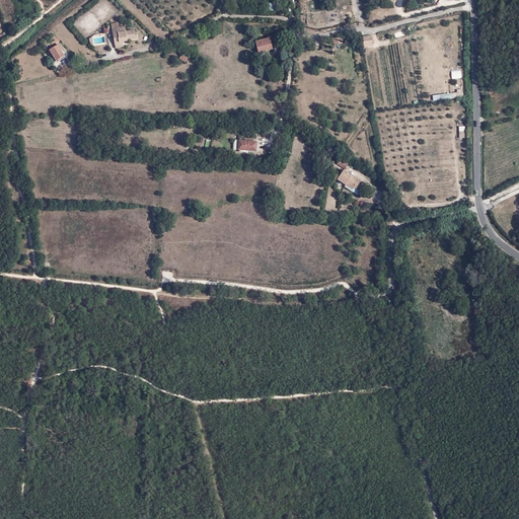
[(269,2),(268,9),(275,10),(277,4),(269,2)]
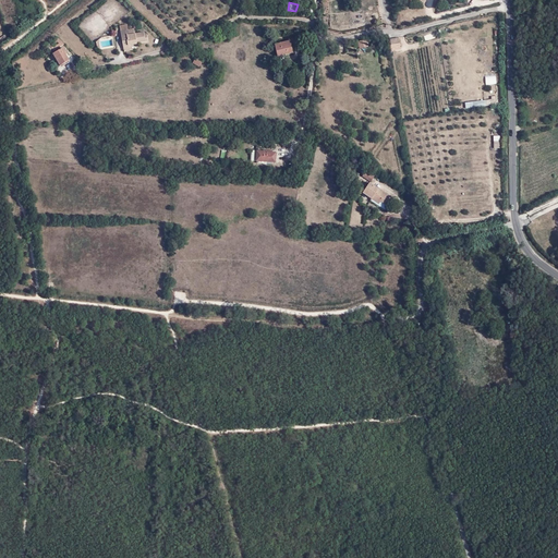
[(128,24),(120,25),(124,51),(133,50),(133,47),(138,46),(138,44),(149,43),(148,33),(146,33),(145,31),(136,33),(135,27),(129,28),(128,24)]
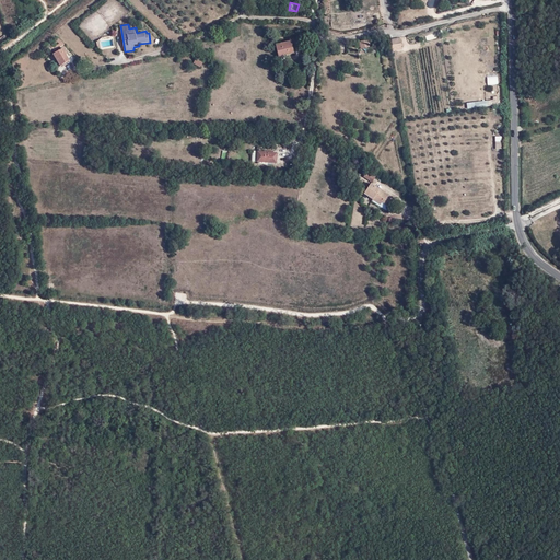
[(55,50),(63,44),(58,37),(50,44),(55,50)]
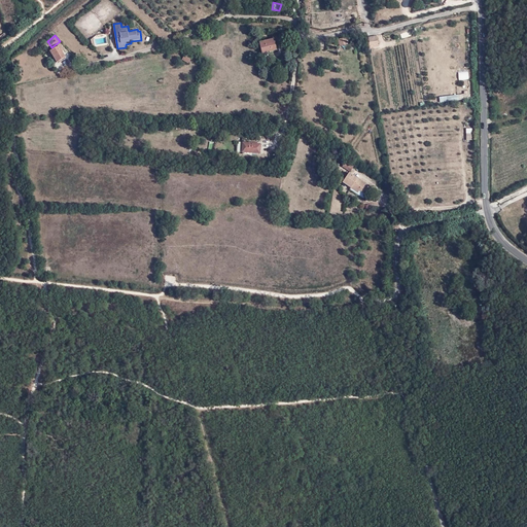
[(369,36),(370,46),(379,45),(377,35),(369,36)]
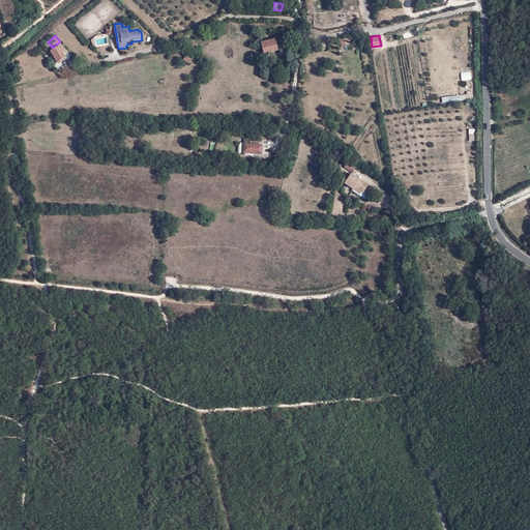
[(276,37),(262,41),(265,55),(280,51),(276,37)]
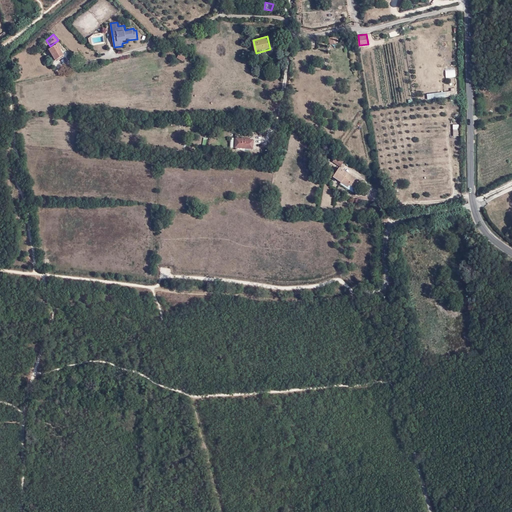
[(59,43),(49,49),(55,61),(65,55),(59,43)]
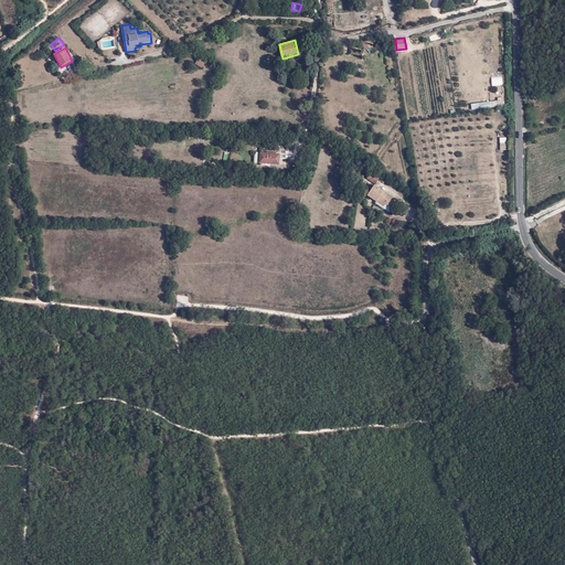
[(501,68),(488,70),(489,77),(502,76),(501,68)]
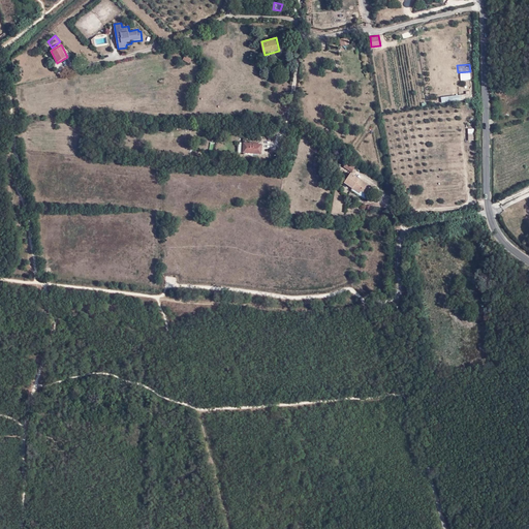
[(244,144),(244,153),(260,154),(261,145),(244,144)]
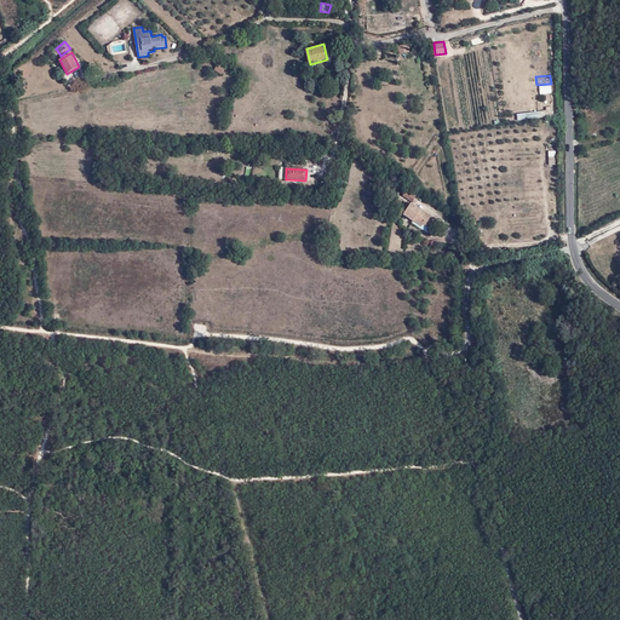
[(412,201),(417,194),(408,189),(403,196),(412,201)]
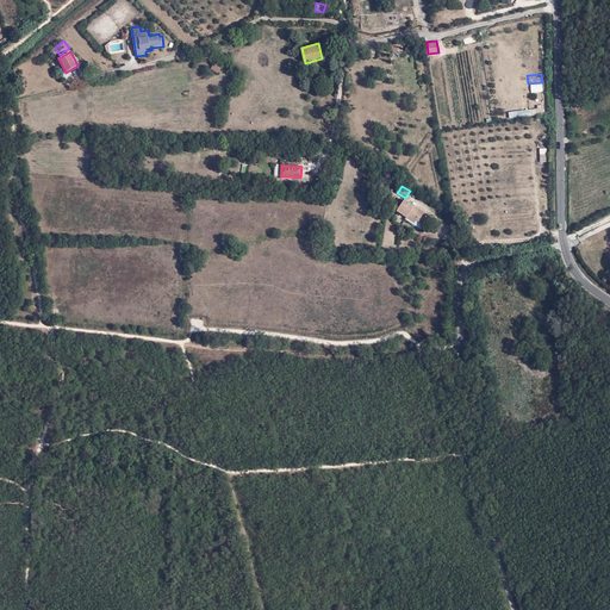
[(431,217),(406,199),(398,210),(408,217),(405,219),(422,231),(431,217)]
